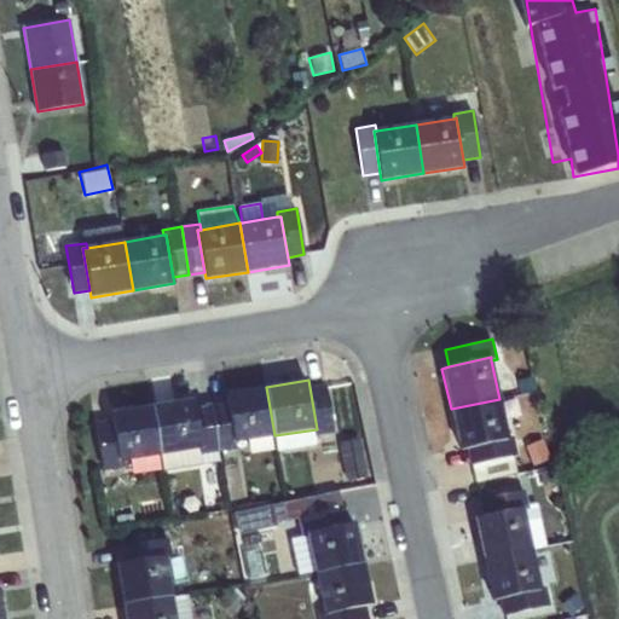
[(325,385),(310,387),(317,429),(275,435),(277,451),(316,444),(314,435),(333,433),(325,385)]
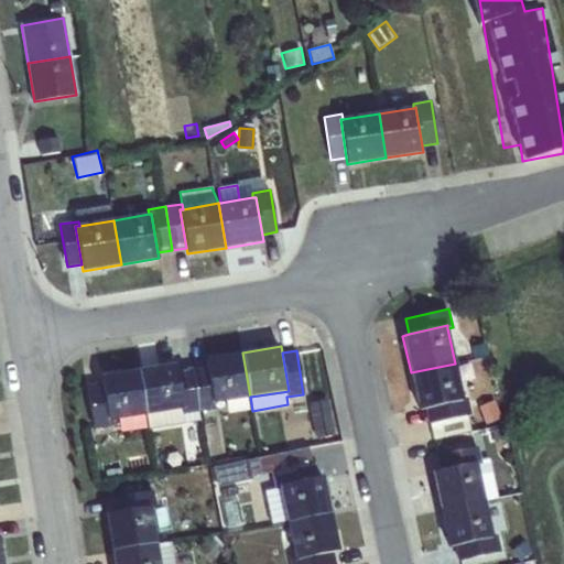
[(215,403),(250,397),(242,353),(205,359),(206,366),(212,403),(215,403)]
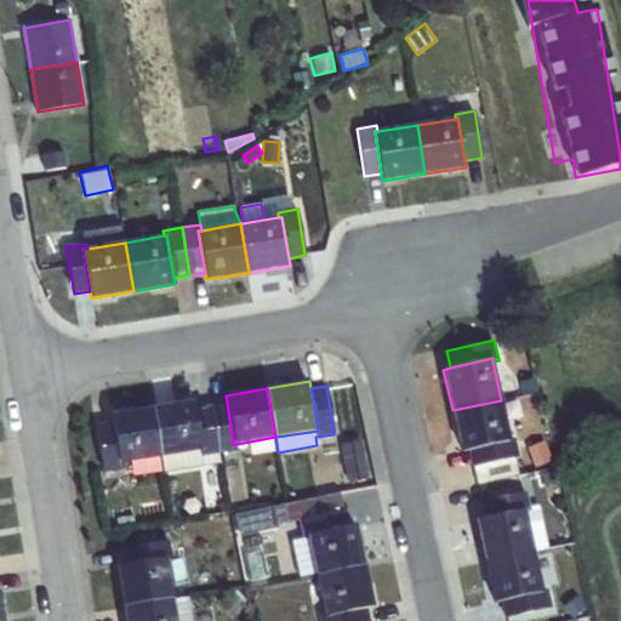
[(160,456),(161,456),(201,449),(195,408),(194,400),(152,408),(160,456)]
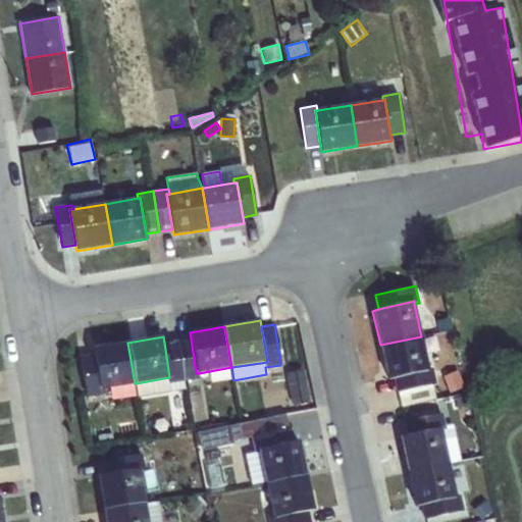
[(421,336),(380,345),(387,380),(394,378),(428,370),(428,368),(421,336)]
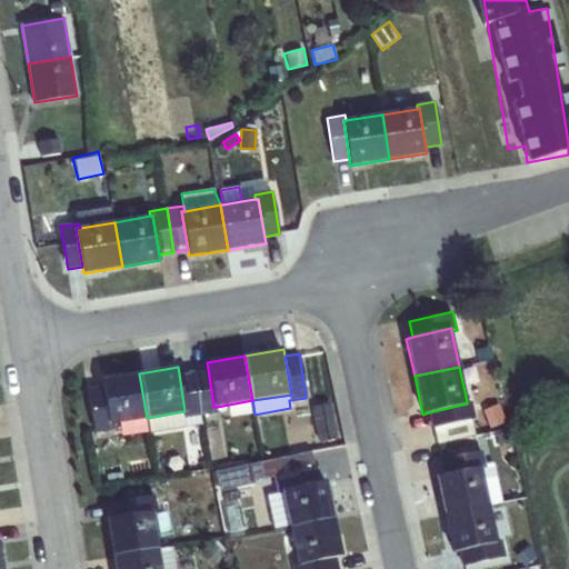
[(217,407),(213,407),(208,369),(193,371),(200,416),(218,412),(217,407)]
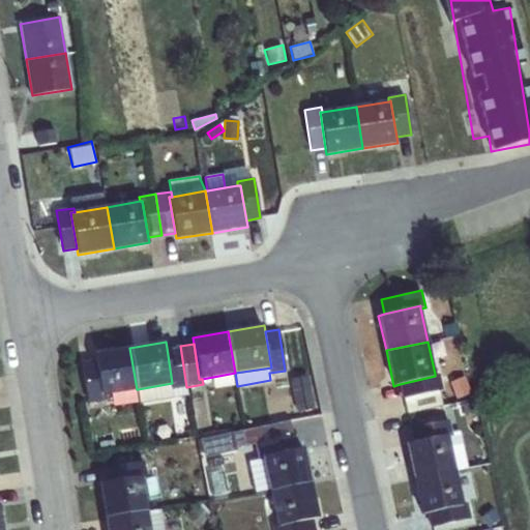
[(186,387),(180,346),(167,348),(172,383),(138,389),(140,403),(187,394),(186,387)]
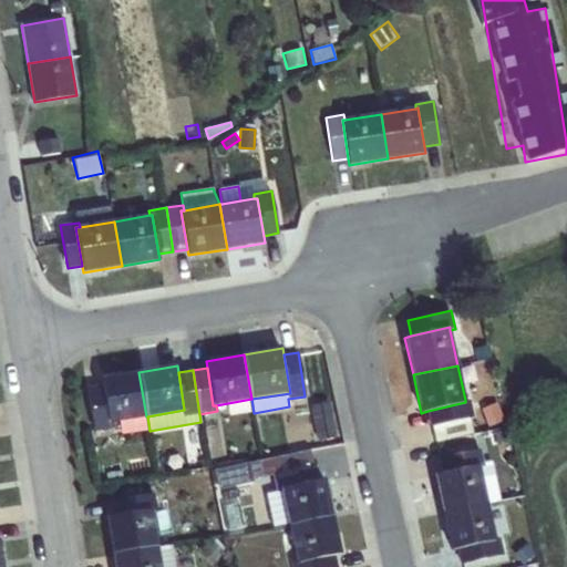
[(146,416),(138,372),(101,378),(102,384),(107,422),(111,422),(146,416)]
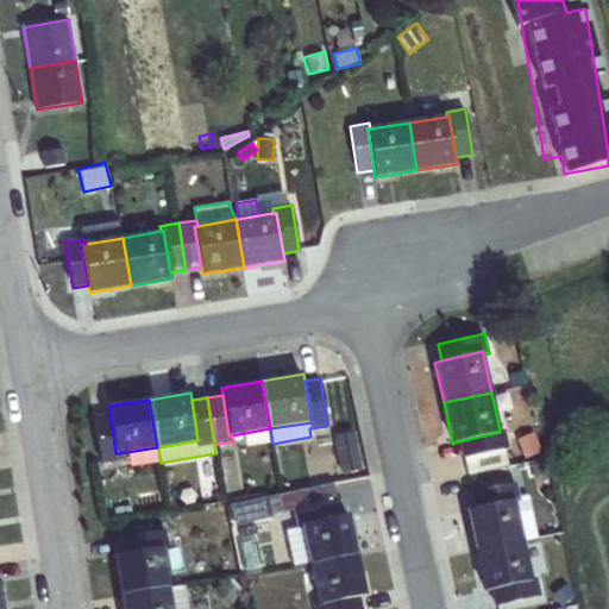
[(119,453),(115,453),(110,413),(93,415),(101,463),(120,459),(119,453)]
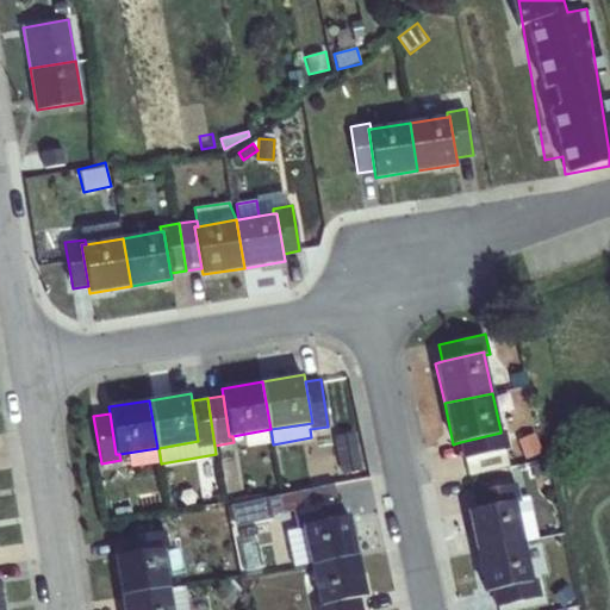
[(500,433),(460,442),(464,459),(510,449),(505,429),(500,430),(500,433)]
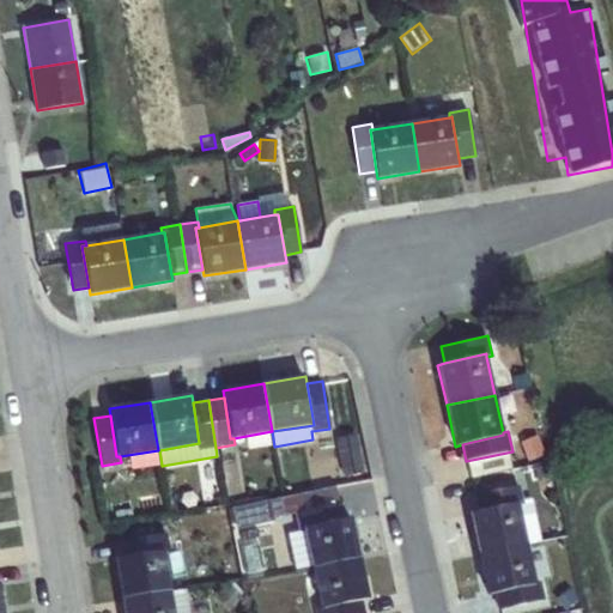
[(527,461),(545,454),(536,432),(519,439),(527,461)]
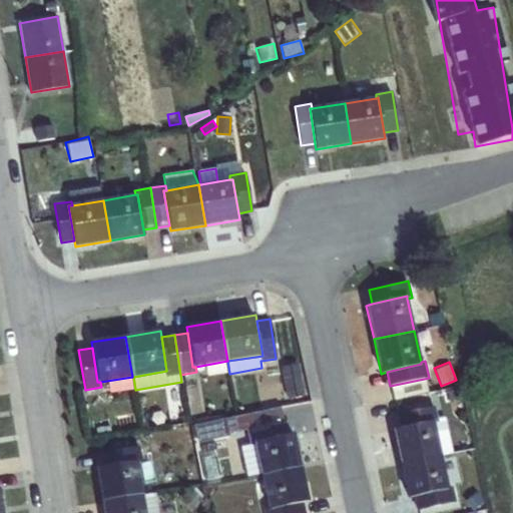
[(299,363),(281,367),(287,398),(305,394),(299,363)]
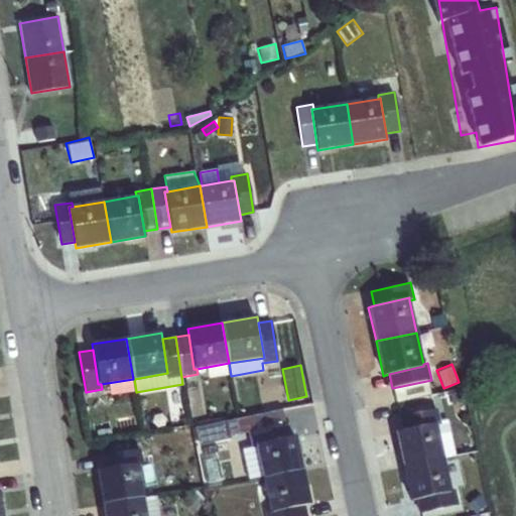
[(431,380),(392,388),(394,403),(432,395),(431,380)]
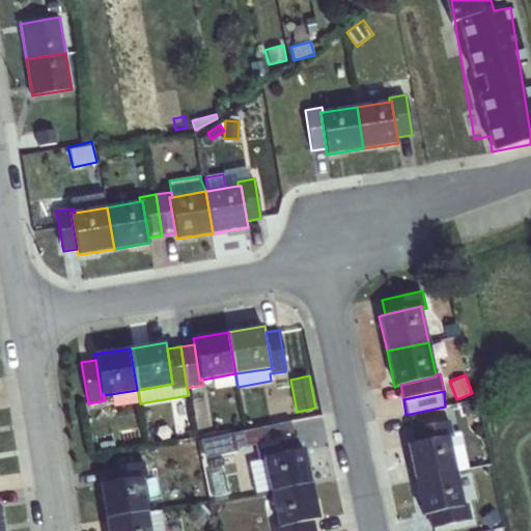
[(464,406),(466,419),(478,417),(475,402),(464,406)]
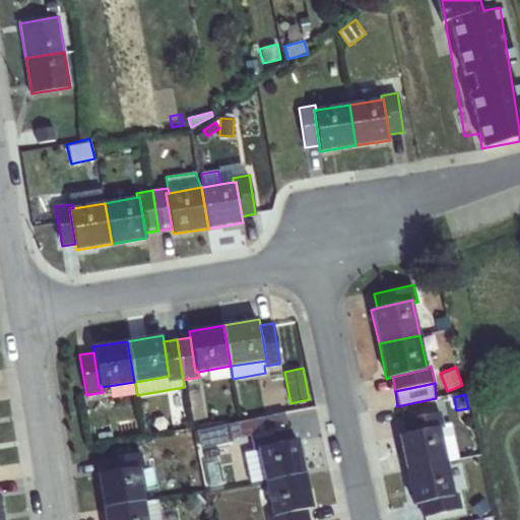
[(401,420),(404,435),(439,427),(446,461),(447,461),(459,459),(451,423),(443,425),(441,411),(401,420)]
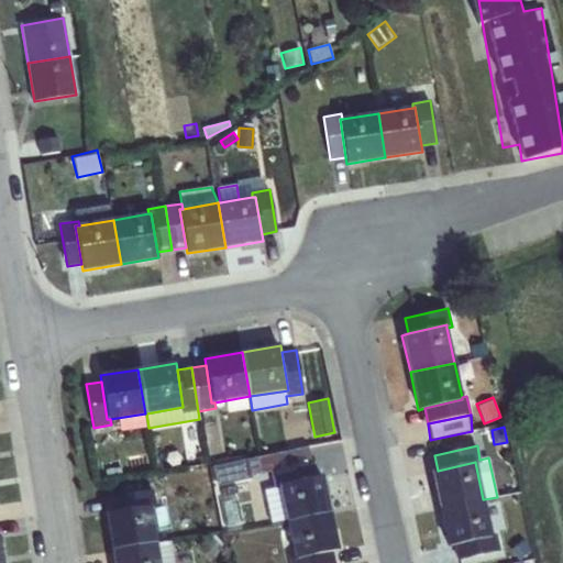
[(185,450),(187,462),(206,459),(205,446),(185,450)]
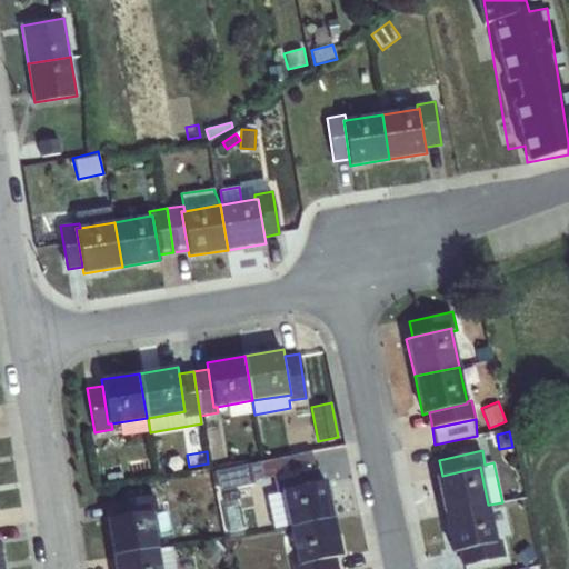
[(252,462),(216,471),(220,490),(257,482),(252,462)]
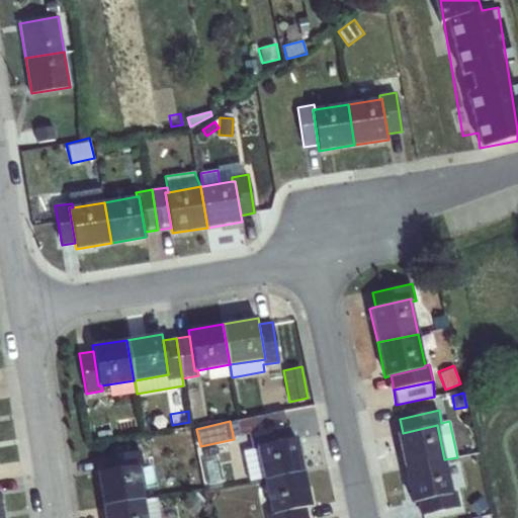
[(256,446),(291,438),(288,425),(249,433),(252,449),(257,448),(256,446)]
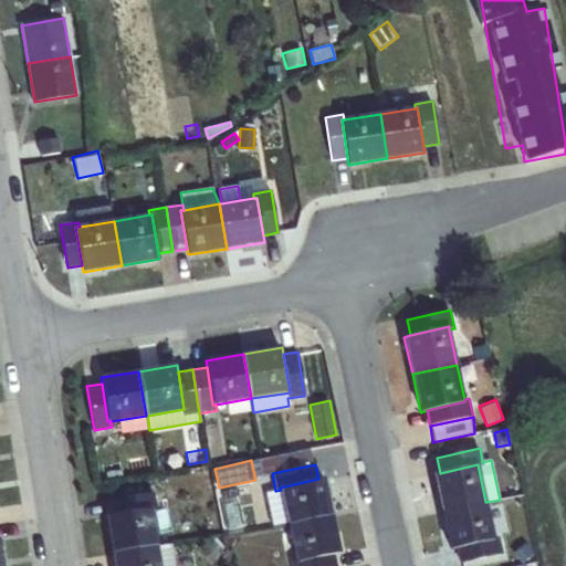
[(442,512),(485,502),(478,464),(440,473),(433,474),(442,512)]
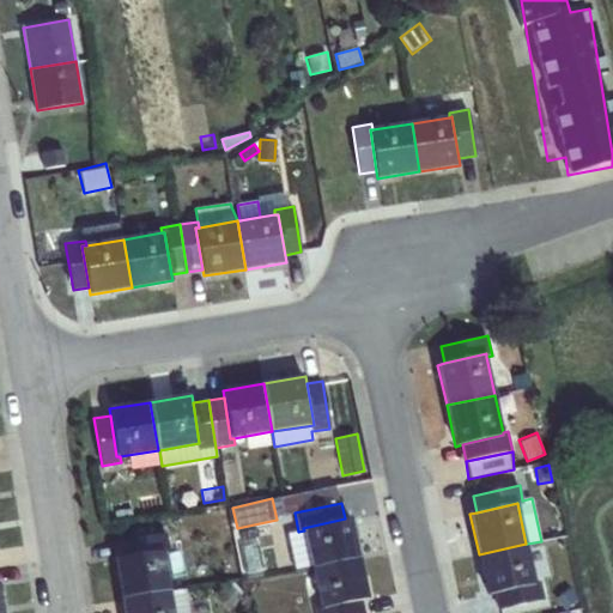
[(313,569),(360,558),(352,517),(345,519),(303,528),(304,530),(313,569)]
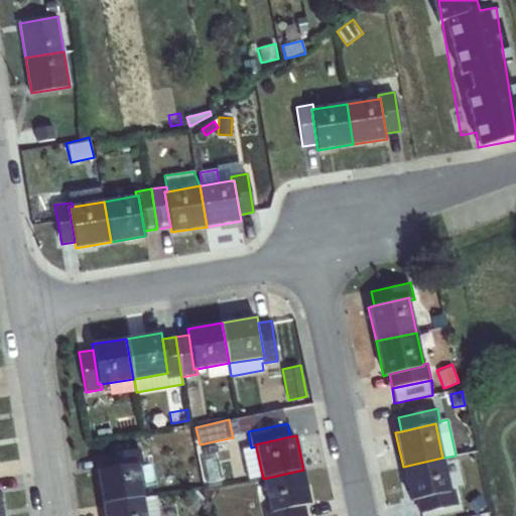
[(100,455),(102,469),(138,463),(138,466),(142,465),(140,448),(100,455)]
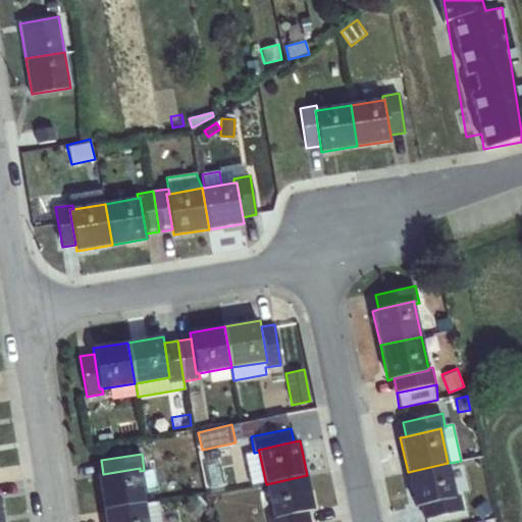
[(448,463),(408,472),(415,507),(421,506),(456,498),(456,496),(449,463),(448,463)]
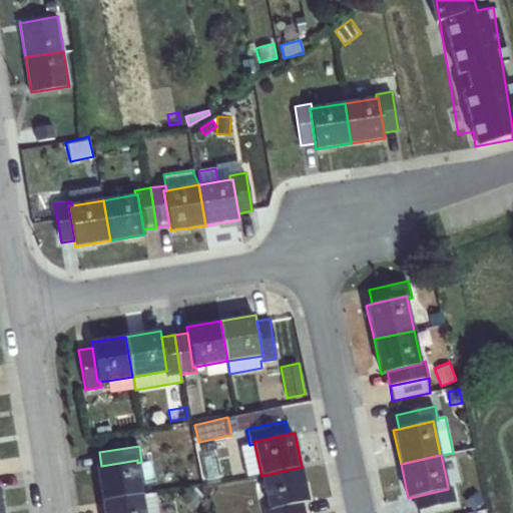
[(101,466),(96,467),(102,501),(142,495),(137,463),(137,460),(101,466)]
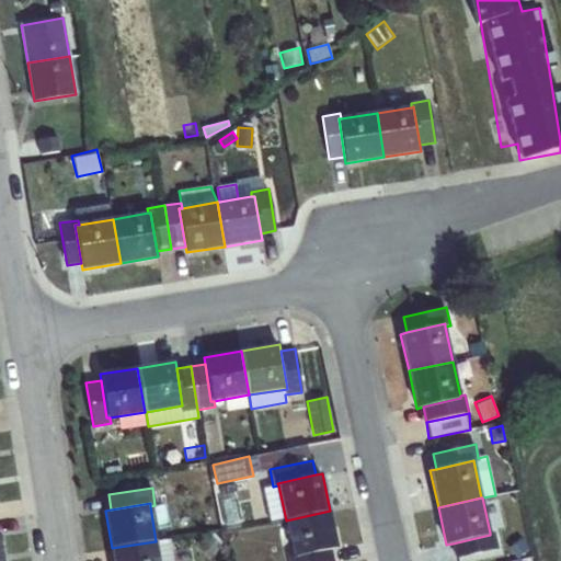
[(286,521),(294,554),(294,557),(331,549),(338,548),(330,511),(286,521)]
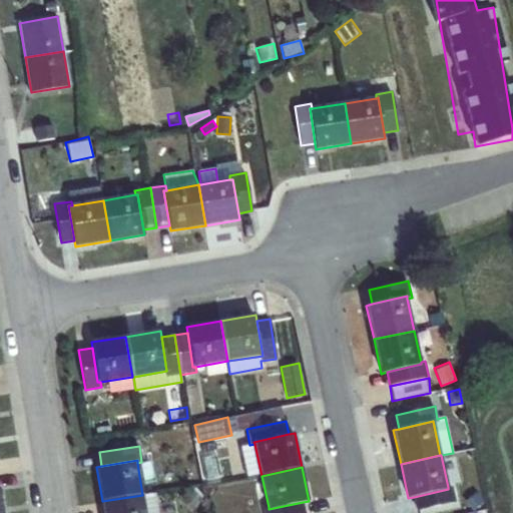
[(448,489),(414,497),(417,510),(455,502),(452,486),(448,487),(448,489)]
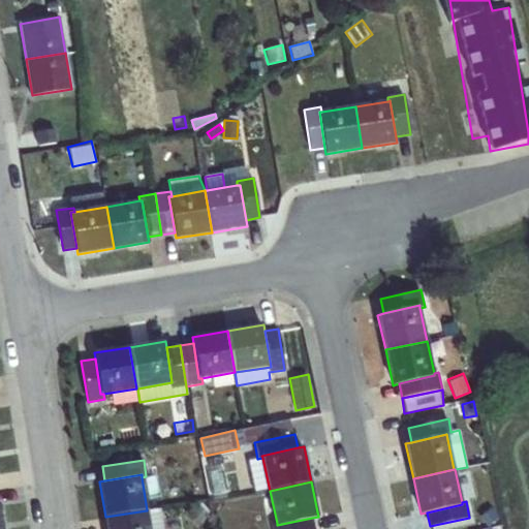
[(150,528),(163,528),(160,508),(147,510),(150,528)]
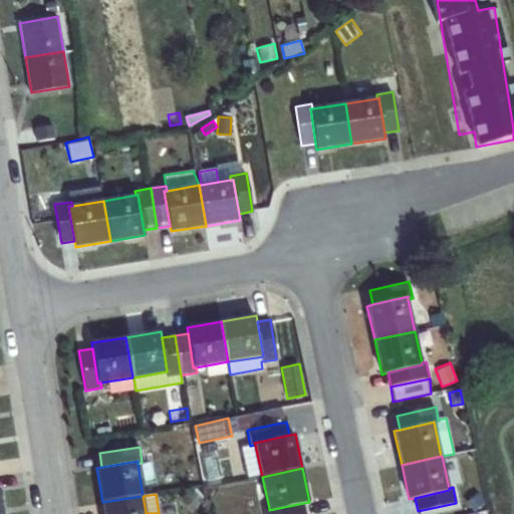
[(143,496),(102,502),(103,513),(146,513),(143,496)]
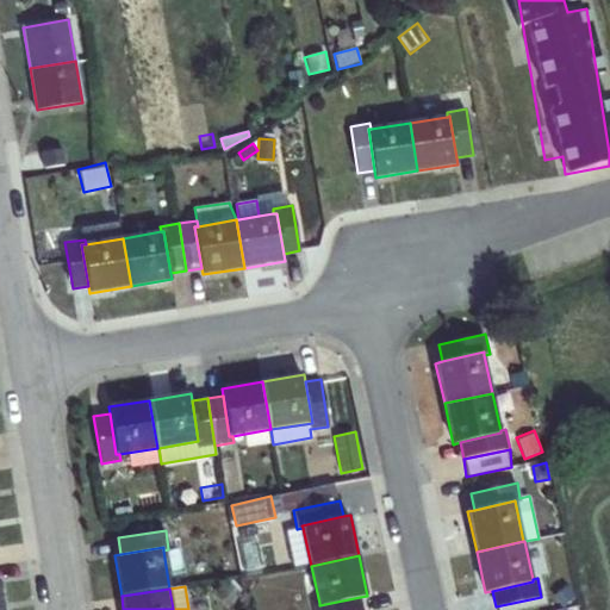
[(313,604),(315,609),(362,609),(360,597),(319,605),(319,603),(313,604)]
